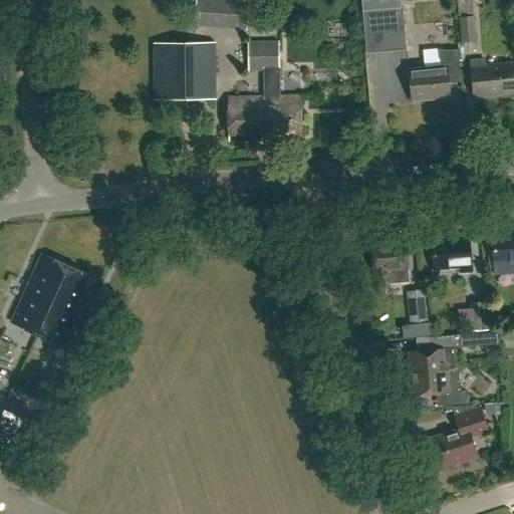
[(247,0),(195,0),(194,26),(245,29),(247,0)]
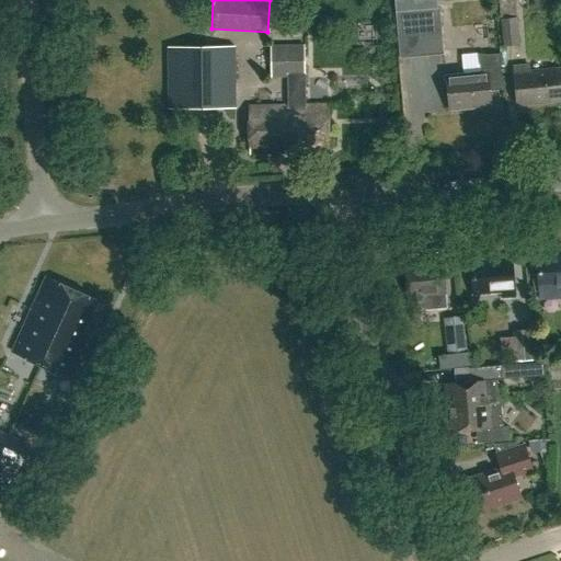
[(443,54),(438,8),(395,12),(399,58),(443,54)]
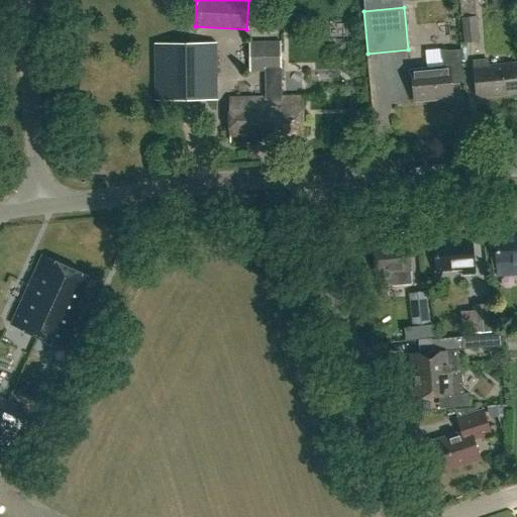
[(478,41),(476,16),(463,17),(466,42),(478,41)]
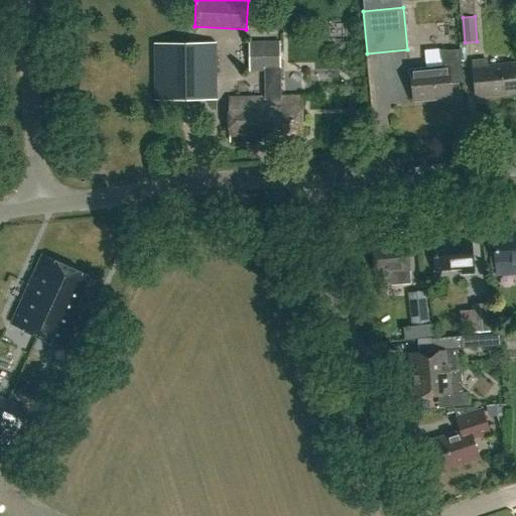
[(282,97),(281,42),(251,42),(251,71),(266,70),(266,98),(230,98),(231,141),(264,140),(264,135),(276,135),(276,136),(302,135),(302,97),(282,97)]
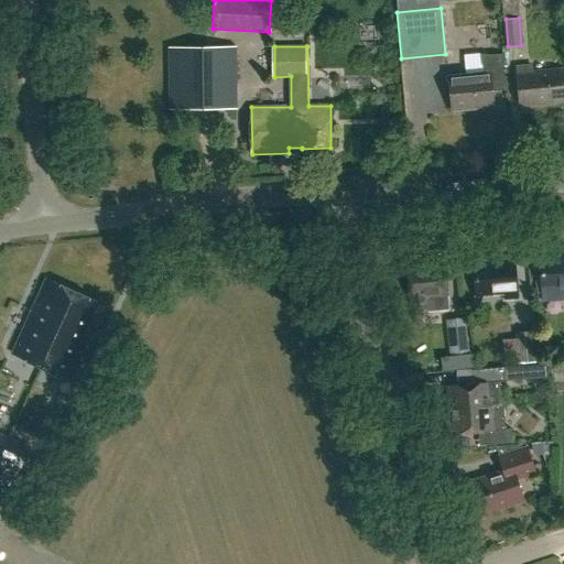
[(238,108),(238,49),(170,49),(170,108),(238,108)]
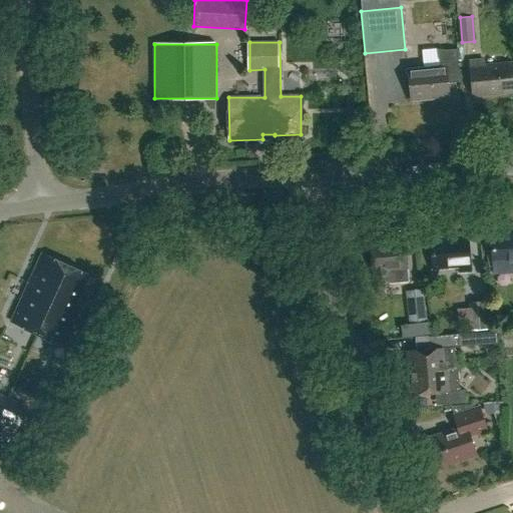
[(460,82),(457,50),(438,52),(439,68),(408,70),(410,101),(448,98),(447,83),(460,82)]
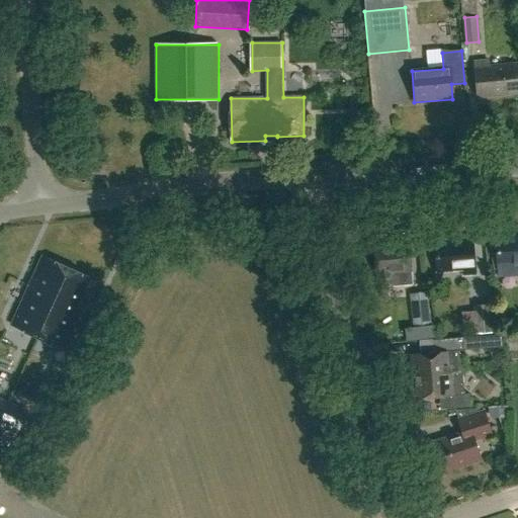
[(490,69),(489,63),(476,64),(479,98),(517,95),(517,91),(516,67),(490,69)]
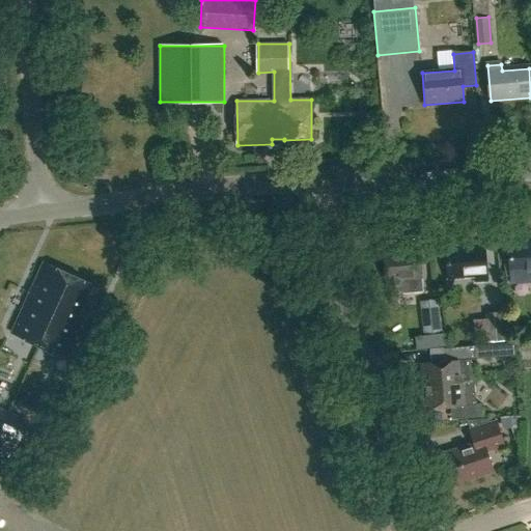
[(530,279),(530,241),(507,244),(509,281),(530,279)]
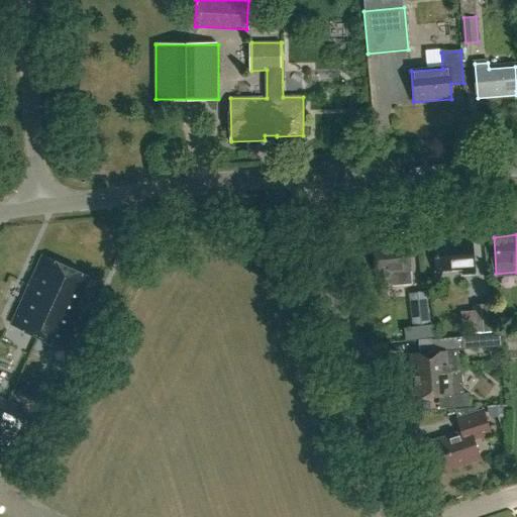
[(473,273),(470,238),(433,241),(436,270),(462,268),(462,274),(473,273)]
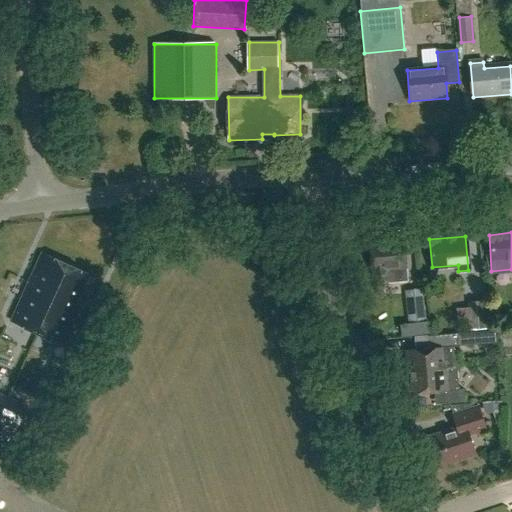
[(406,268),(403,241),(369,244),(371,271),(372,271),(373,284),(388,283),(387,270),(406,268)]
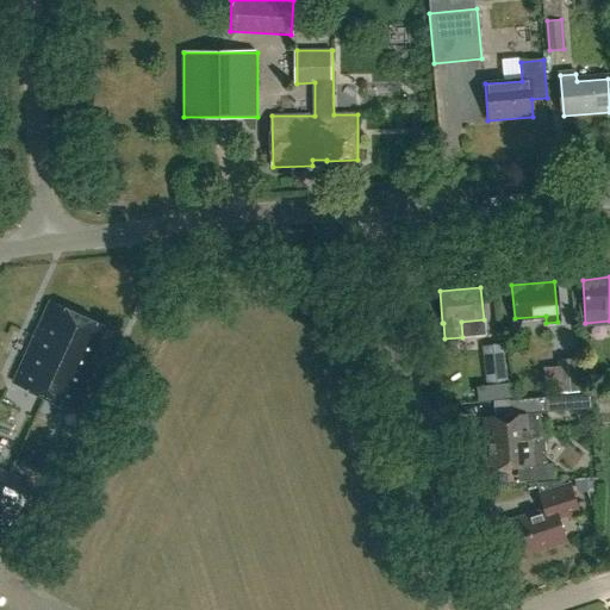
[(117,332),(56,303),(17,384),(78,412),(117,332)]
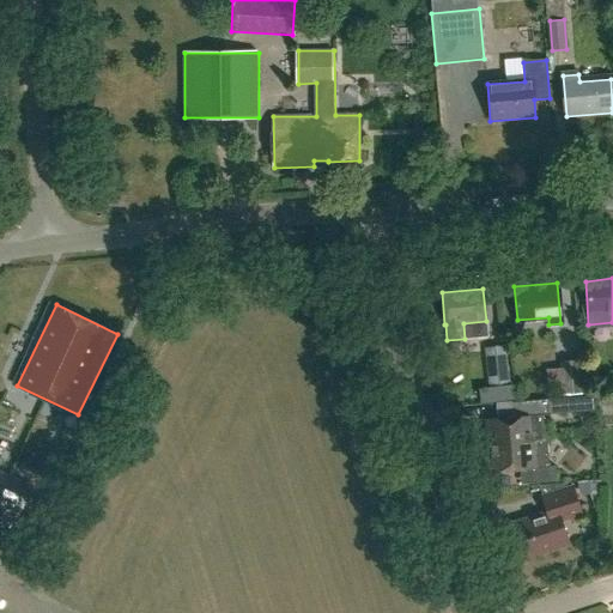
[(510,383),(505,343),(489,345),(495,386),(510,383)]
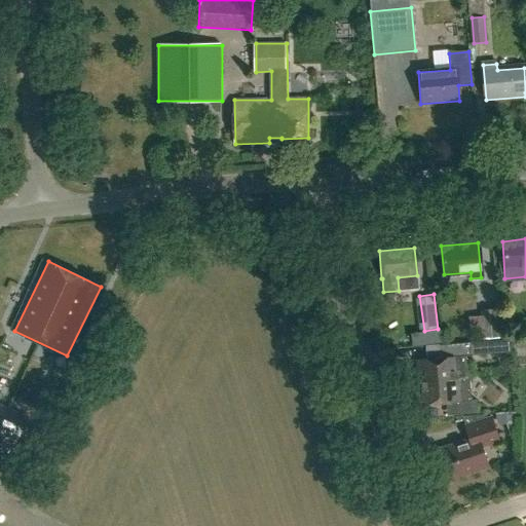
[(498,337),(496,310),(480,311),(482,338),(498,337)]
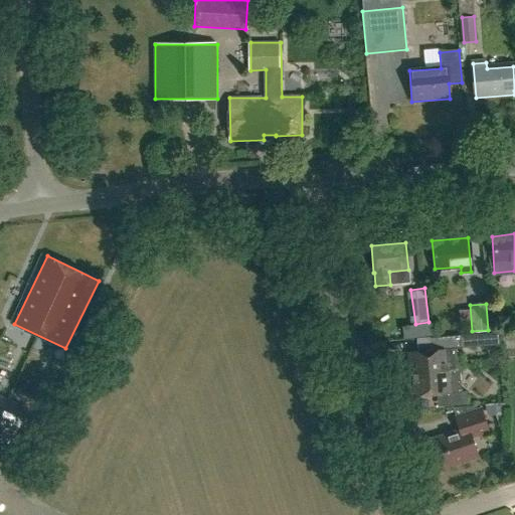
[(407,352),(409,374),(459,370),(459,369),(457,369),(455,349),(460,348),(459,336),(436,337),(437,350),(407,352)]
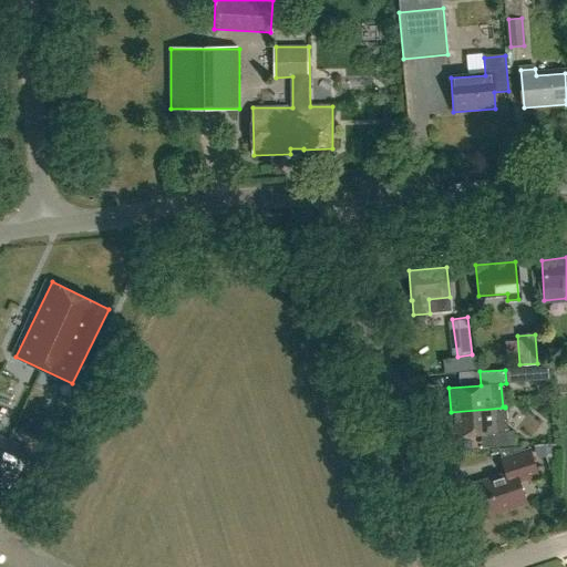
[(505,408),(451,412),(451,413),(453,412),(455,436),(487,434),(488,447),(514,445),(513,432),(507,432),(505,408)]
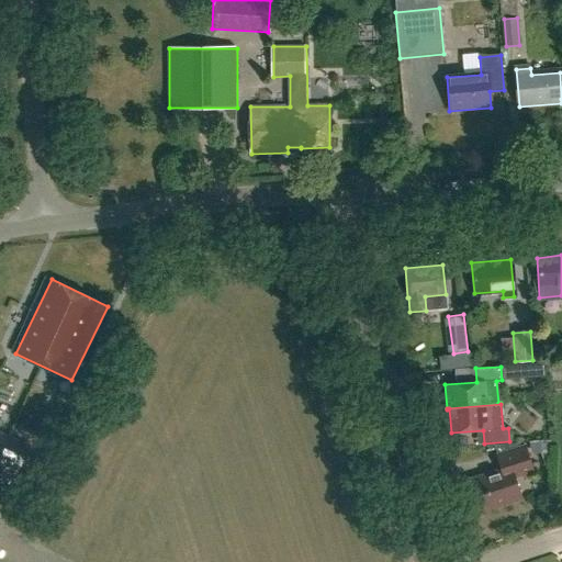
[(0,444),(0,493),(4,496),(24,456),(0,444)]
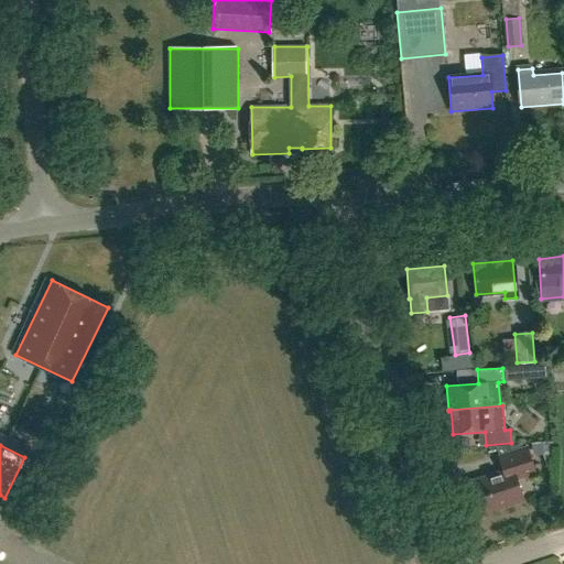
[(534,474),(527,448),(498,457),(503,472),(467,483),(477,516),(523,501),(516,479),(534,474)]
